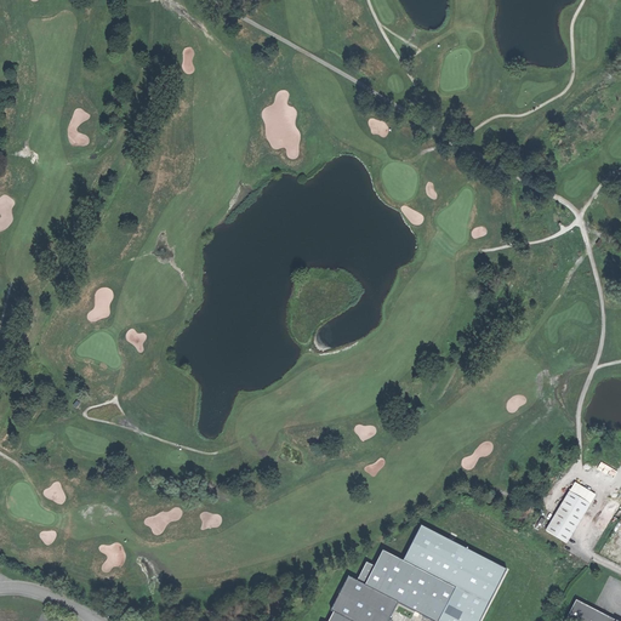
[(575,480),(570,490),(591,502),(596,494),(575,480)]
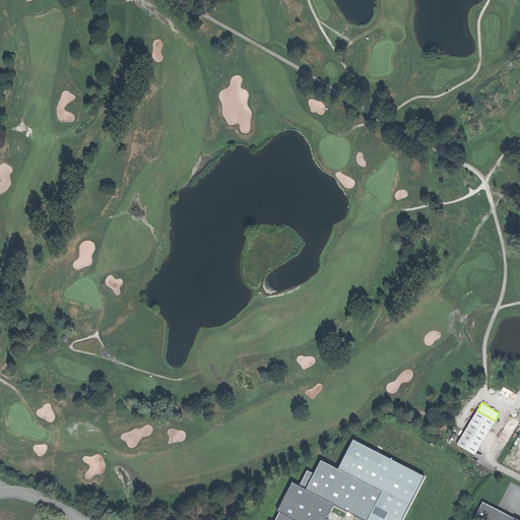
[(457,443),(475,454),(495,420),(477,410),(457,443)]
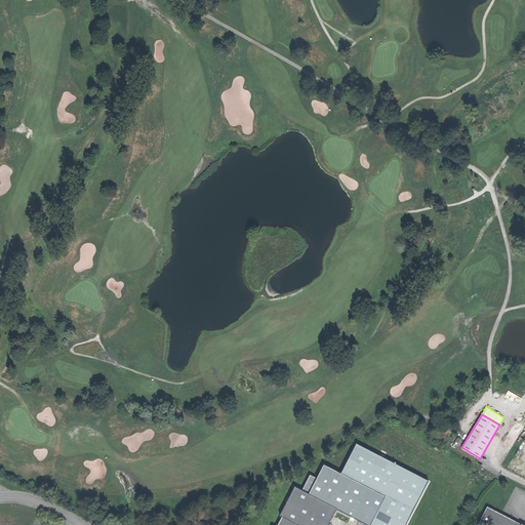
[(322,466),(308,493),(336,509),(369,524),(370,524),(385,496),(322,466)]
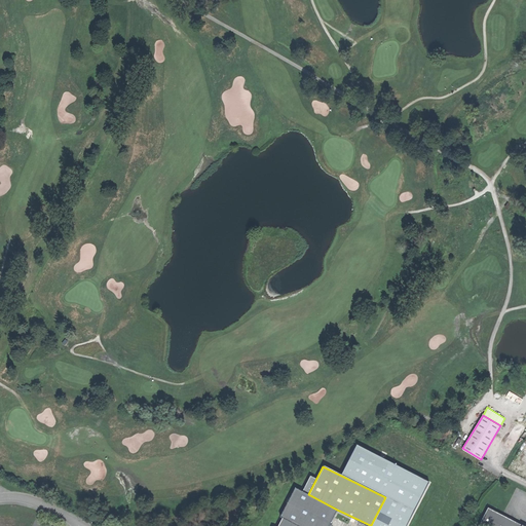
[(295,488),(280,517),(283,519),(278,525),(328,525),(337,510),(308,494),(295,488)]
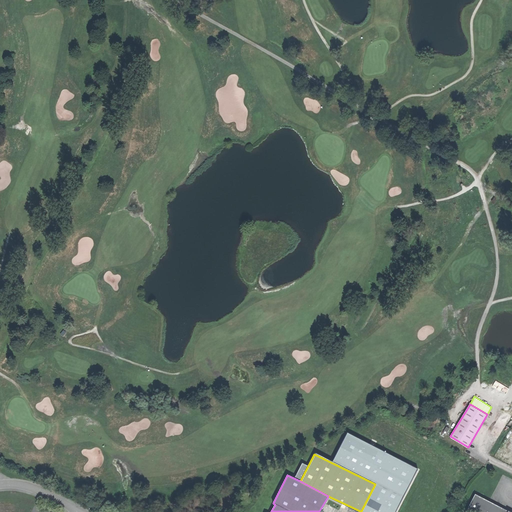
[(511,511),(476,494),(468,511),(470,511),(511,511)]
